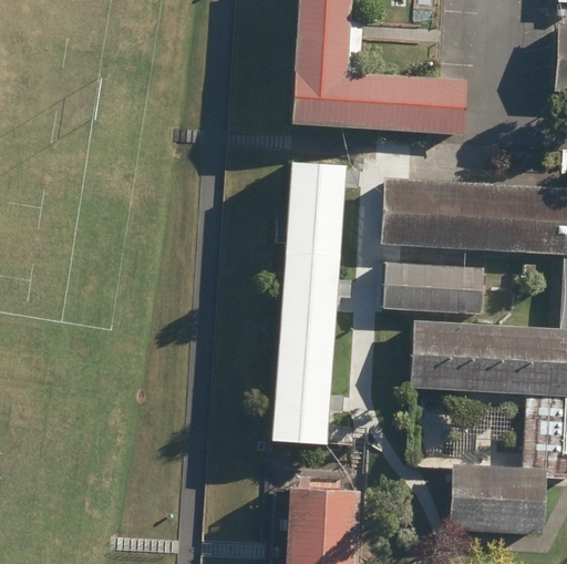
[(299,0),(292,124),(464,135),(466,80),(360,73),(363,19),(351,18),(352,0),(299,0)]
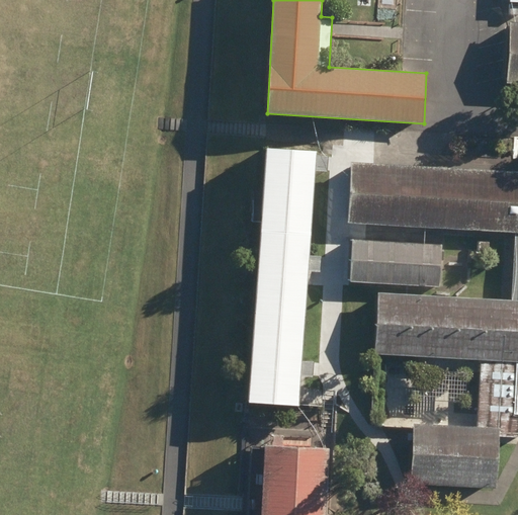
[(509,15),(517,14),(517,2),(509,3),(509,15)]
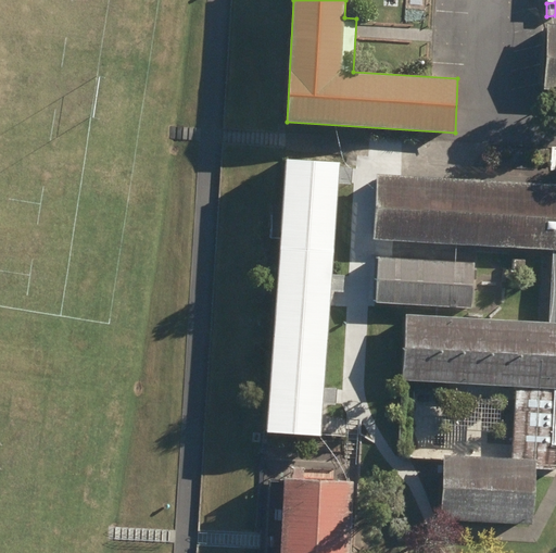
[(545,90),(555,90),(555,24),(547,24),(545,90)]
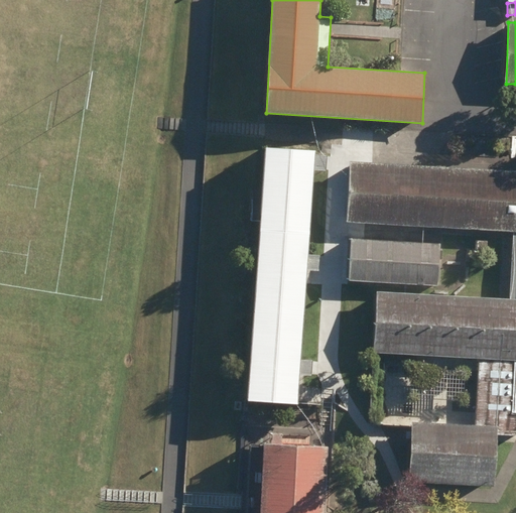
[(248,400),(298,403),(300,374),(312,375),(313,361),(301,360),(307,269),(320,270),(321,257),(307,256),(313,170),(328,171),(329,154),(315,153),(315,150),(265,147),(248,400)]
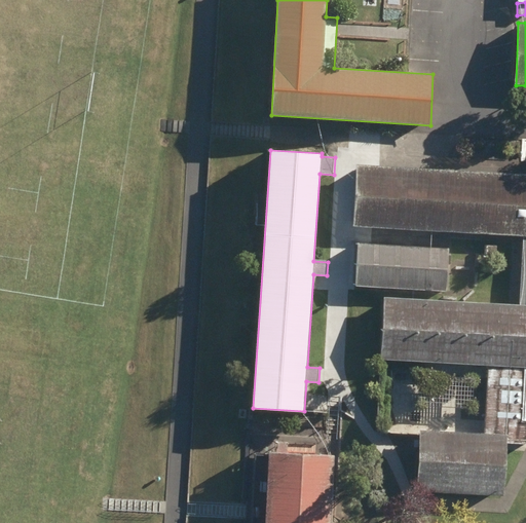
[(525,174),(357,164),(353,226),(524,235),(520,304),(384,297),(380,358),(488,364),(485,435),(421,431),(417,492),(504,497),(508,444),(525,444),(525,174)]
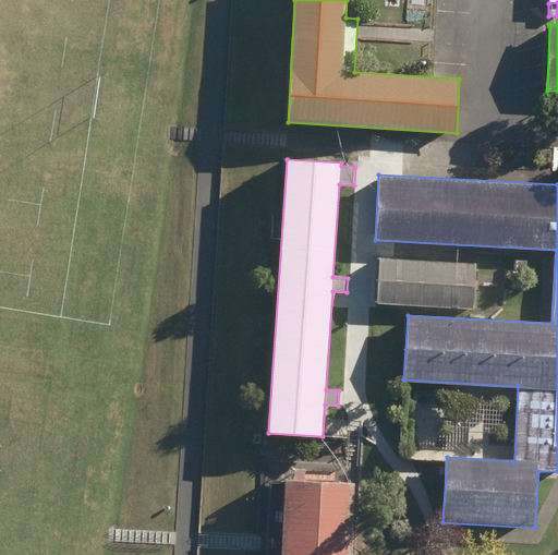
[(376,302),(474,309),(477,264),(378,257),(376,302)]
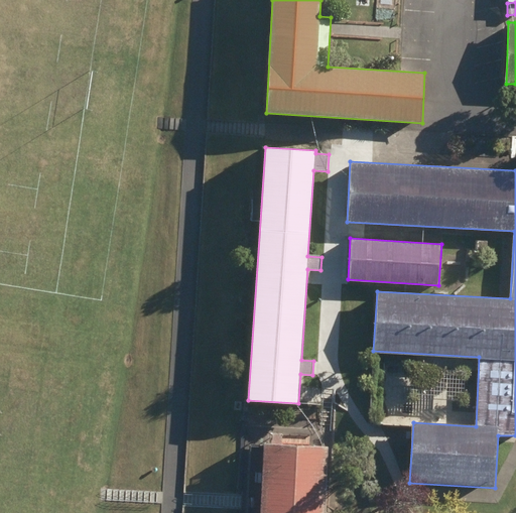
[(260,512),(324,512),(328,446),(263,443),(260,512)]
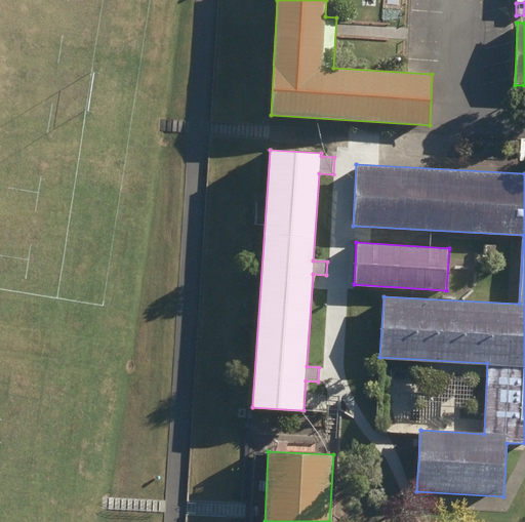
All buildings are outlined.
